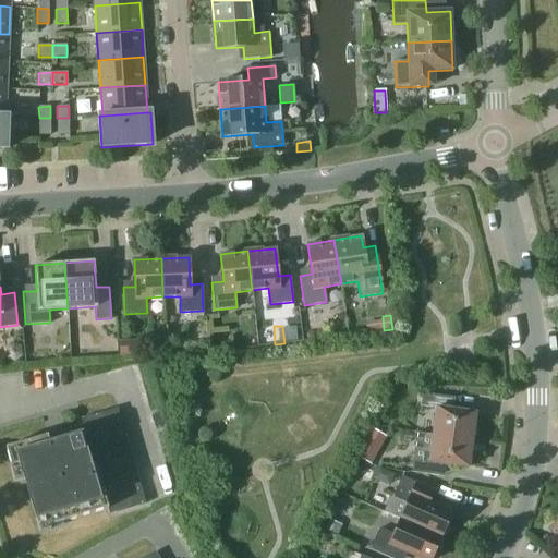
[(137,355),(136,340),(119,341),(120,356),(137,355)]
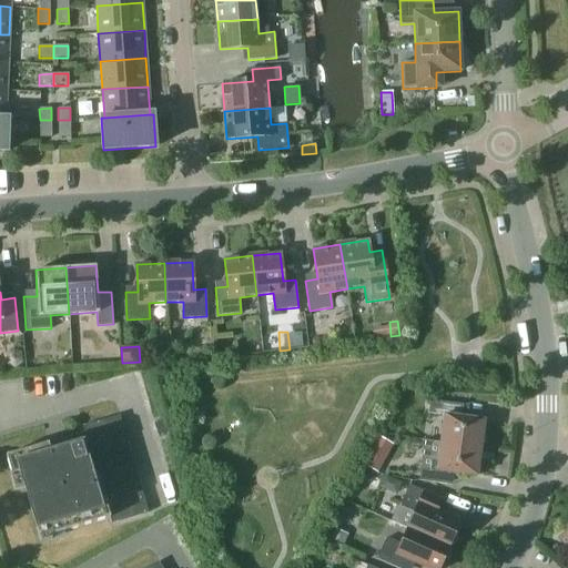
[(440,443),(479,448),(484,421),(456,416),(457,404),(429,401),(428,413),(444,415),(440,443)]
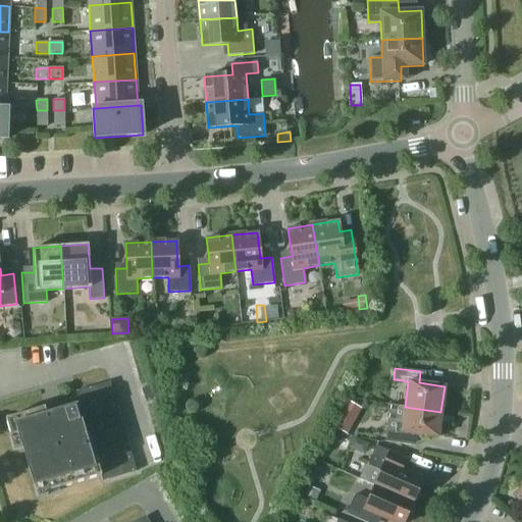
[(136,471),(109,381),(75,392),(80,406),(47,415),(44,407),(5,419),(10,436),(19,434),(34,485),(43,482),(46,491),(101,475),(102,480),(136,471)]
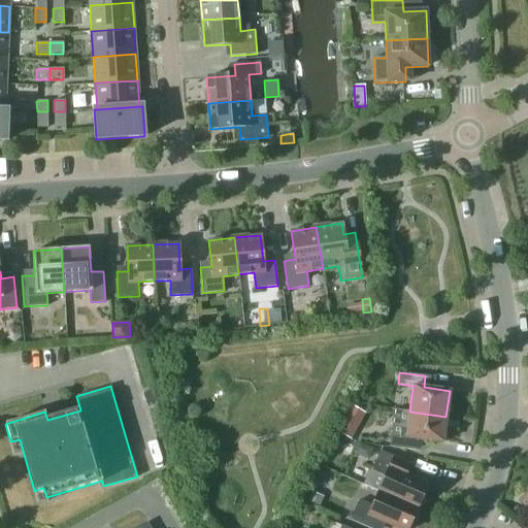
[(446,417),(409,411),(394,409),(390,447),(415,450),(417,438),(442,441),(446,417)]
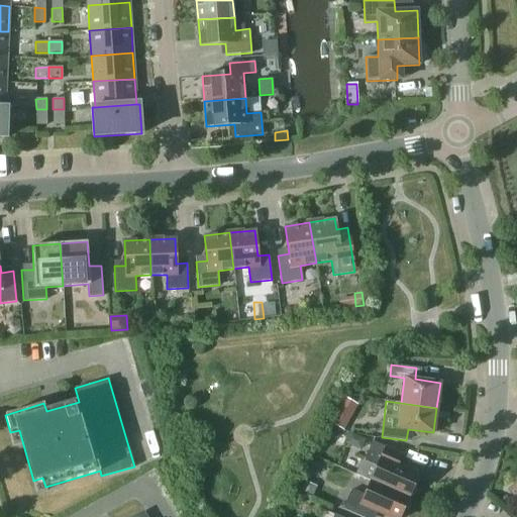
[(336,412),(330,423),(343,430),(349,419),(336,412)]
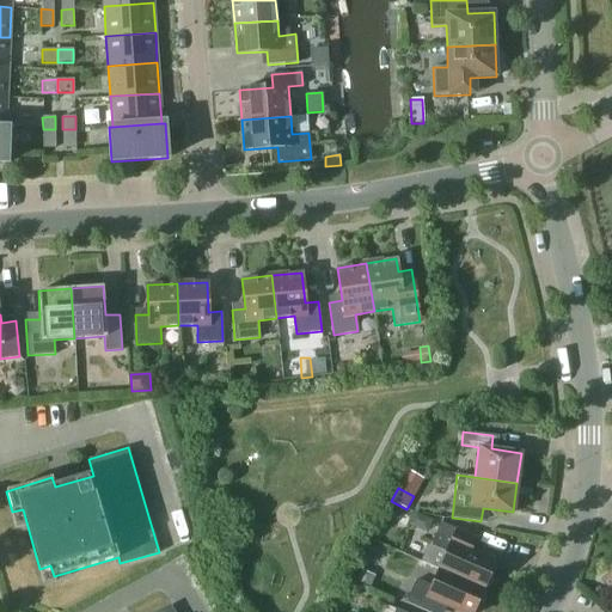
[(420,562),(483,589),(495,562),(471,551),(476,538),(440,522),(430,545),(428,544),(420,562)]
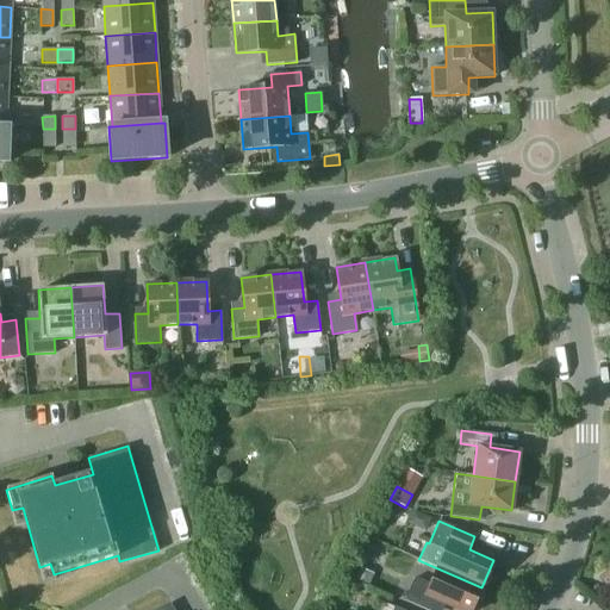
[(471,609),(481,587),(418,560),(437,568),(429,585),(414,578),(404,601),(425,609),(435,609),(439,602),(459,609),(471,609)]
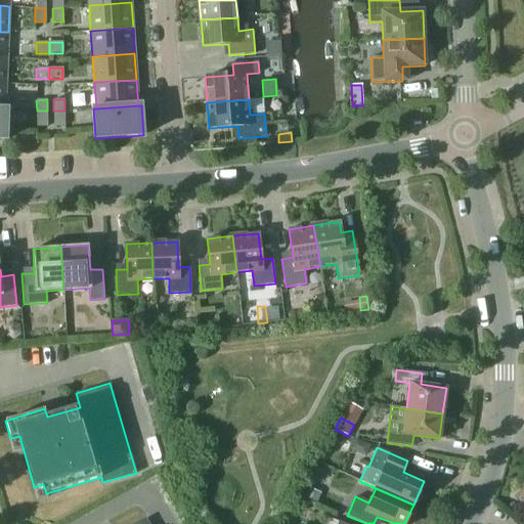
[(321,493),(309,487),(305,496),(317,503),(321,493)]
